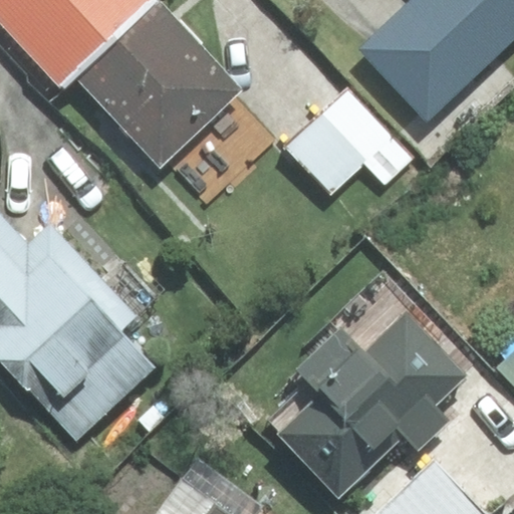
[(0,0),(161,172),(246,91),(160,0),(0,0)]
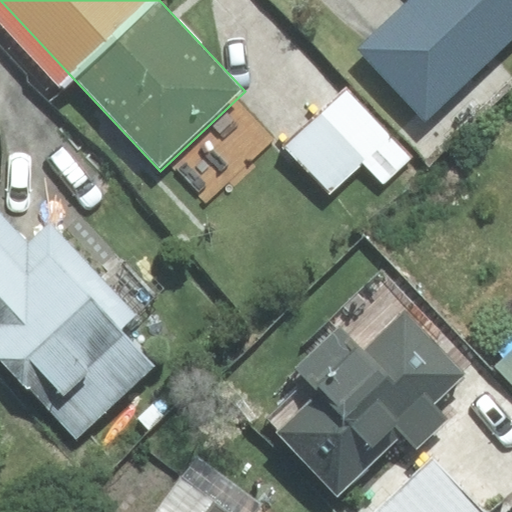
[(511,0),(406,0),(356,50),(430,124),(511,41),(511,0)]
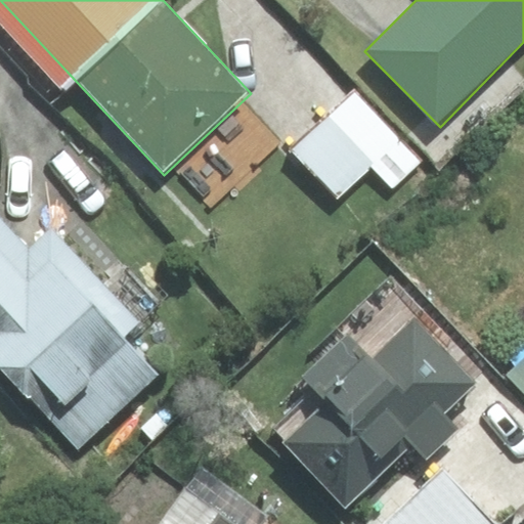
[(422,163),(354,91),(291,150),(340,203),(373,171),(391,191),(422,163)]
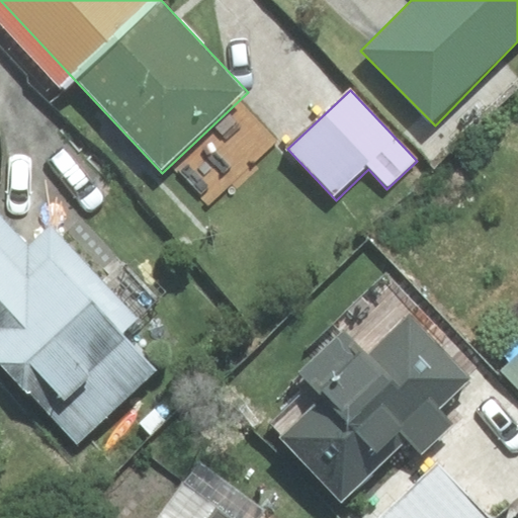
[(0,224),(0,366),(74,447),(156,372),(123,338),(142,321),(54,227),(25,252),(0,224)]
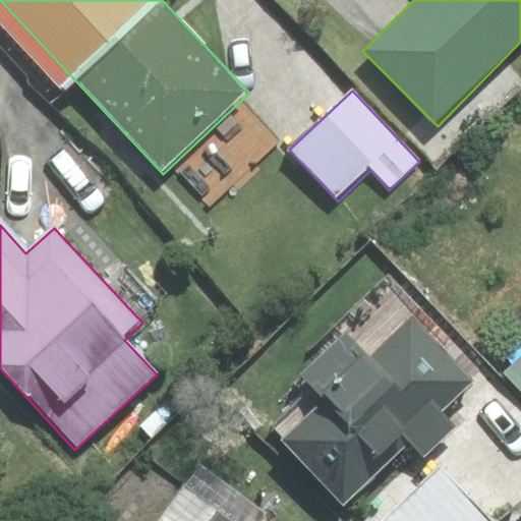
[(310,354),(316,361),(302,374),(317,391),(276,429),(344,503),(405,446),(421,463),(460,426),(444,409),(473,382),(384,286),(310,354)]
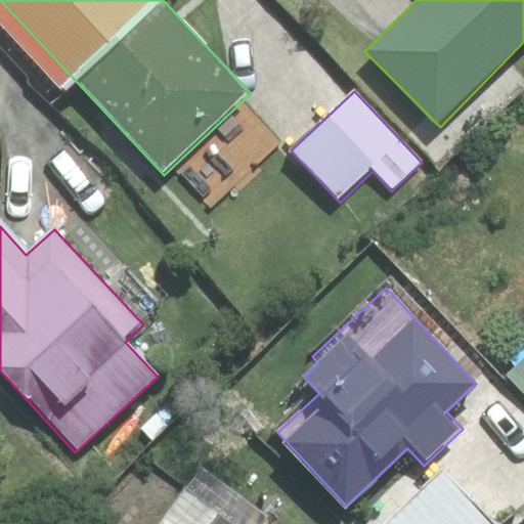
[(523,360),(509,375),(523,390),(523,360)]
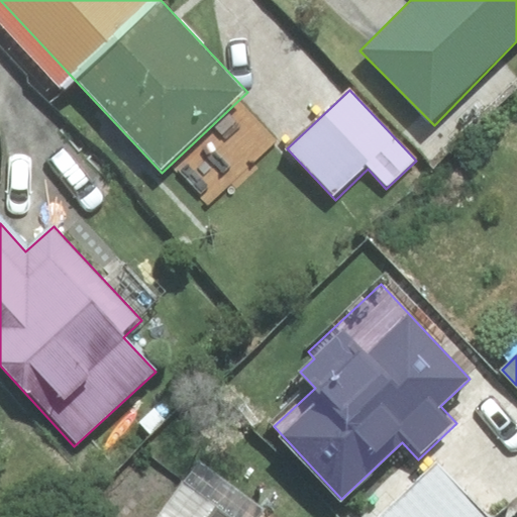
[(490,516),(435,461),(378,516),(490,516)]
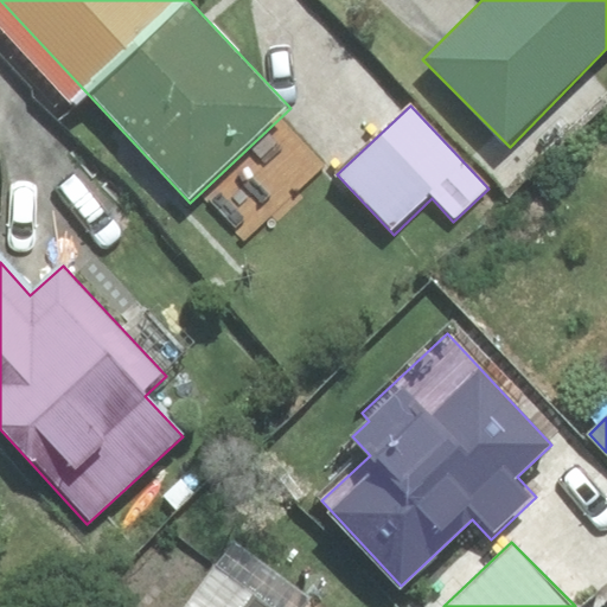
[(321,606),(234,543),(186,606),(321,606)]
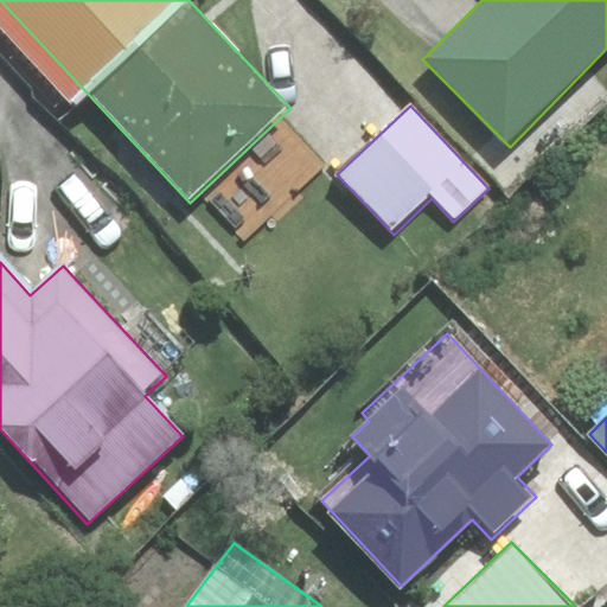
All buildings are outlined.
